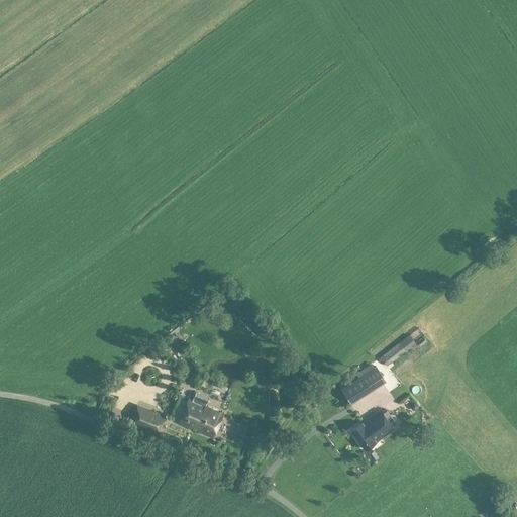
[(387,366),(415,343),(409,335),(381,357),(387,366)]
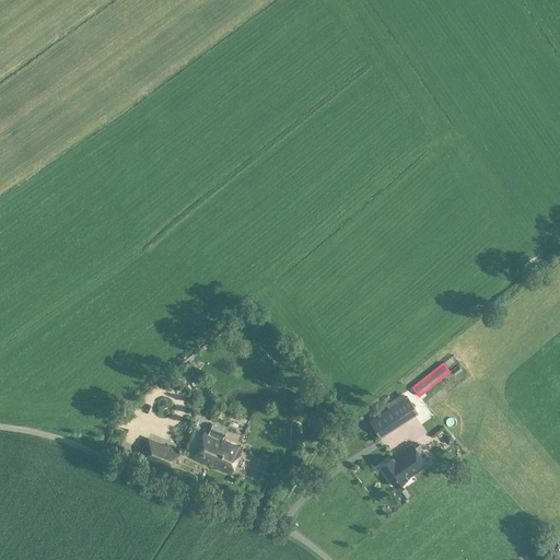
[(408,397),(370,421),(381,438),(418,412),(408,397)]
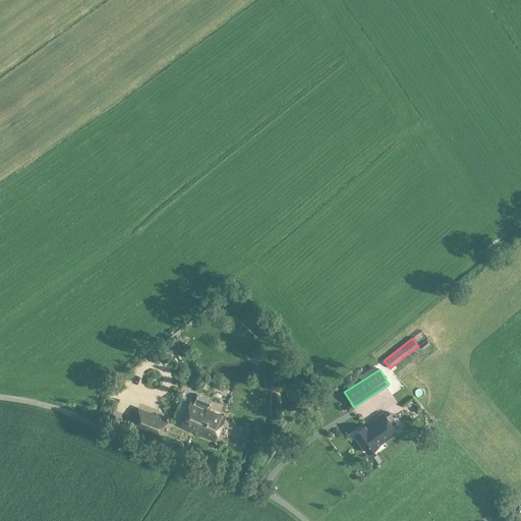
[(194,387),(199,390),(207,380),(203,377),(199,380),(198,380),(194,387)]
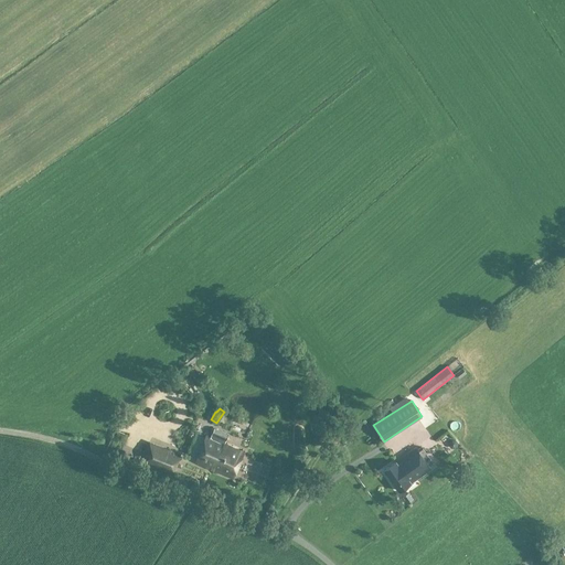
[(211,437),(206,436),(195,462),(211,468),(234,478),(245,451),(233,447),(235,443),(226,439),(228,434),(214,428),(211,437)]
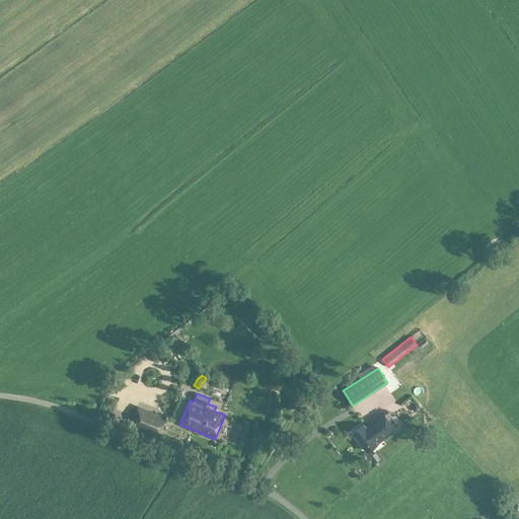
[(158,436),(166,418),(138,405),(130,425),(158,436)]
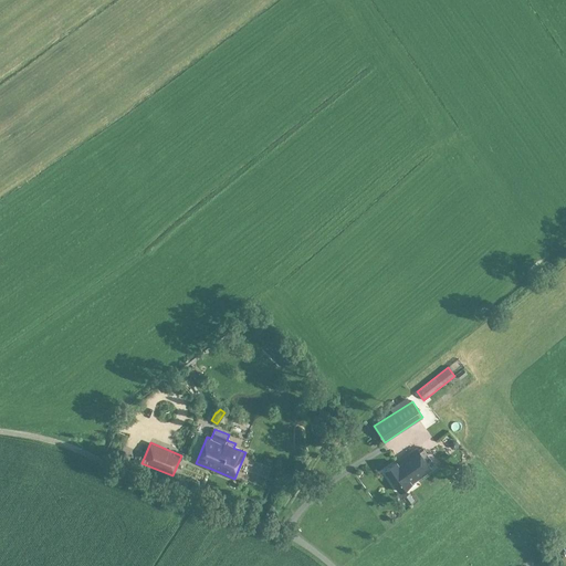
[(404,459),(418,480),(431,470),(427,463),(431,460),(422,449),(418,451),(417,449),(404,459)]
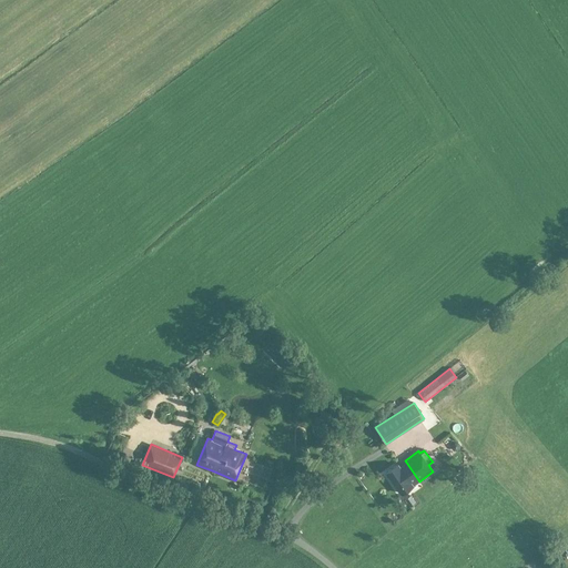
[(398,465),(397,465),(386,473),(402,494),(413,486),(419,482),(405,460),(398,465)]
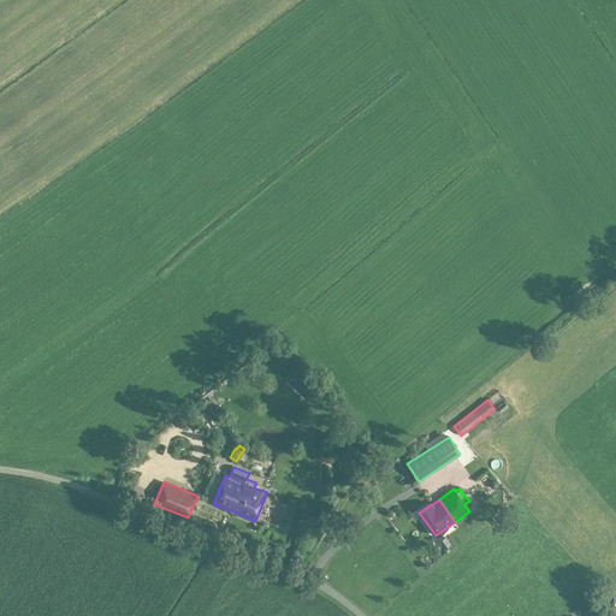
[(450,546),(445,538),(439,542),(445,550),(450,546)]
